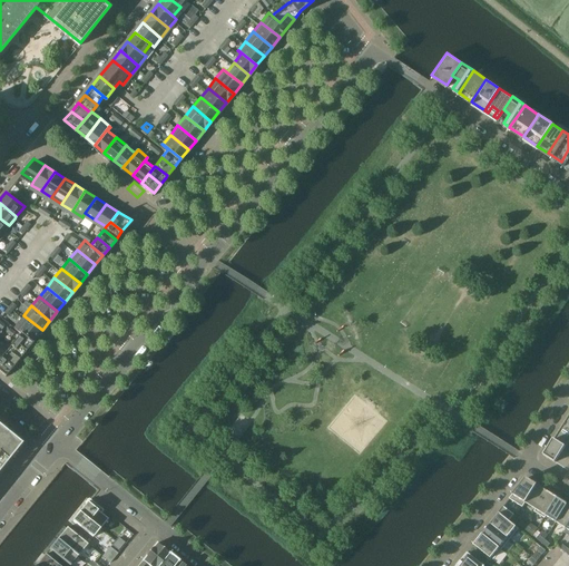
[(23,315),(16,325),(22,330),(35,339),(42,330),(23,315)]
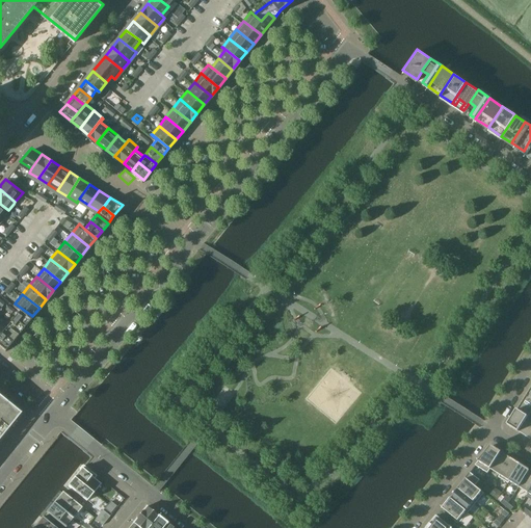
[(32,316),(21,308),(15,315),(26,324),(32,316)]
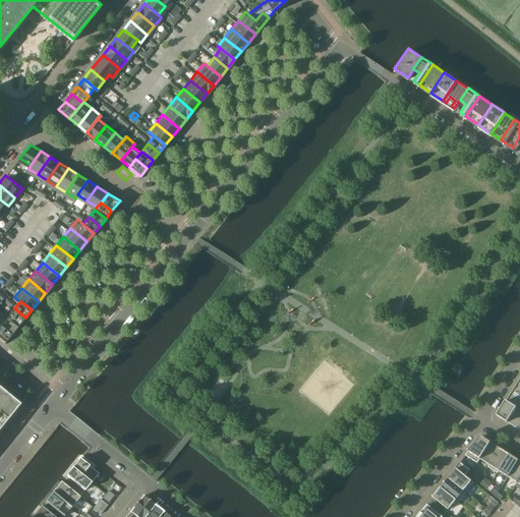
[(14,308),(8,317),(19,325),(25,318),(14,308)]
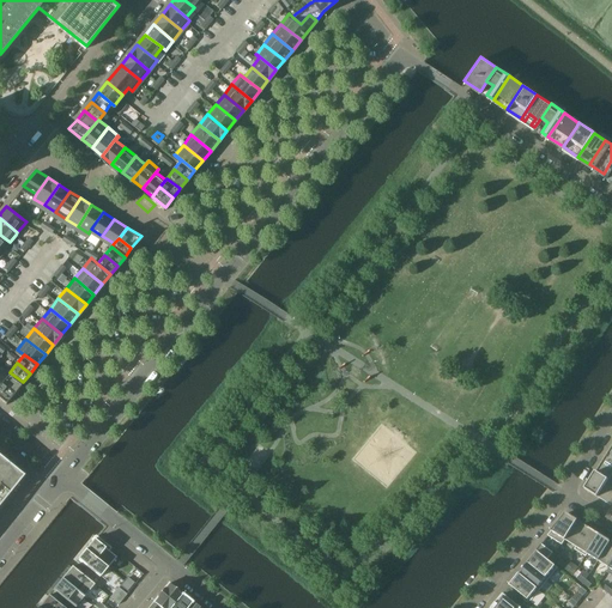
[(16,391),(23,382),(10,372),(7,374),(2,381),(16,391)]
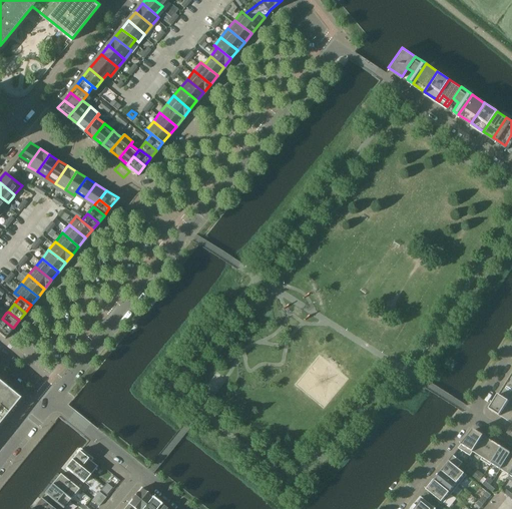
[(13,328),(2,319),(0,321),(0,330),(6,336),(13,328)]
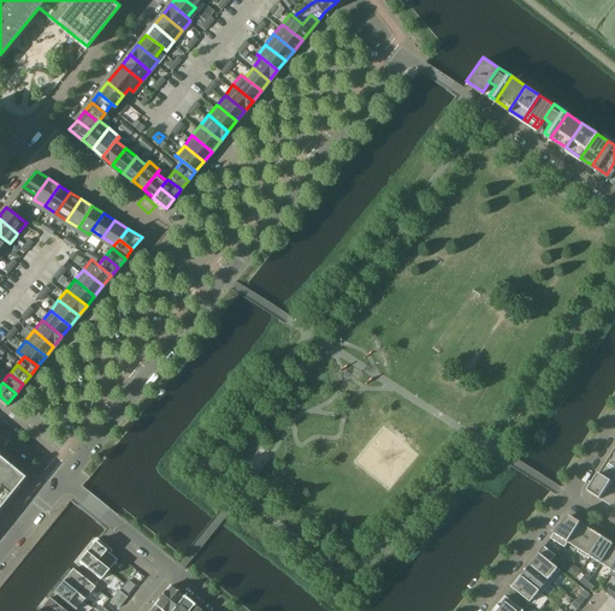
[(614,445),(589,487),(614,503),(614,487),(609,485),(614,474),(614,445)]
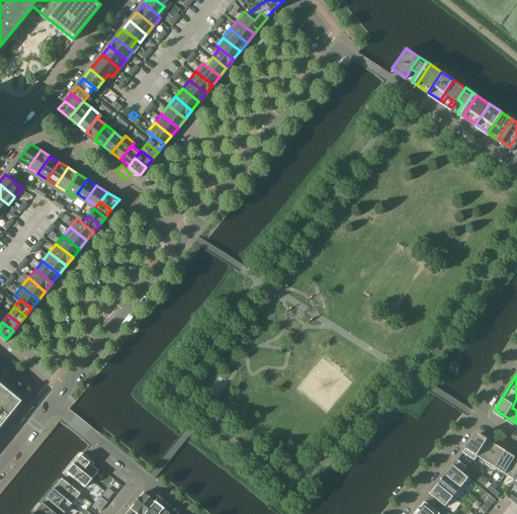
[(0,424),(0,425),(1,425),(5,419),(21,399),(0,381),(0,424)]
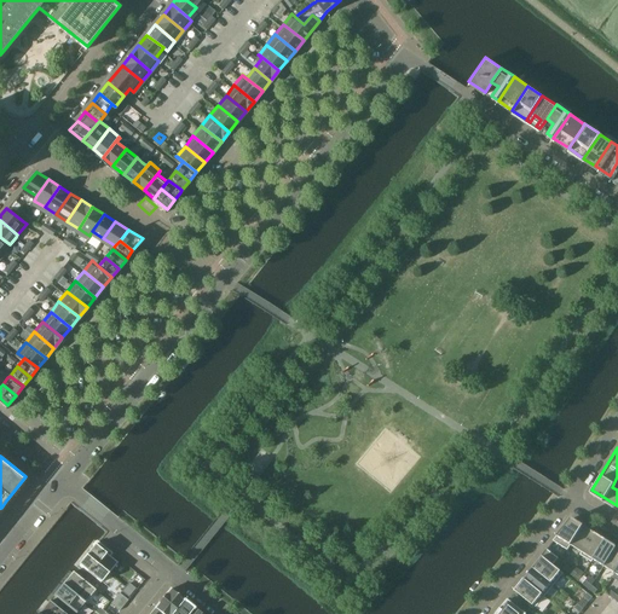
[(572,542),(584,521),(573,514),(555,537),(570,546),(572,542)]
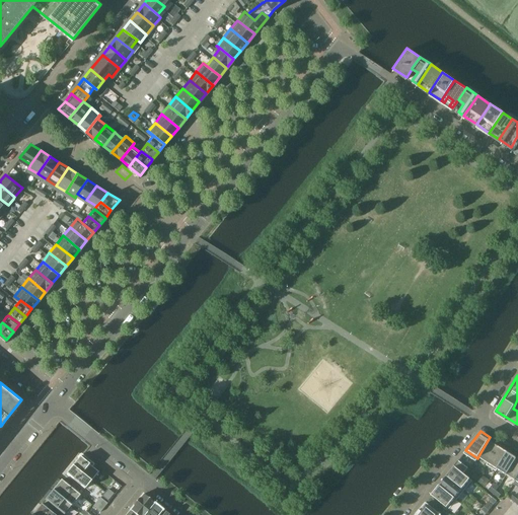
[(489,459),(500,443),(490,437),(479,454),(489,459)]
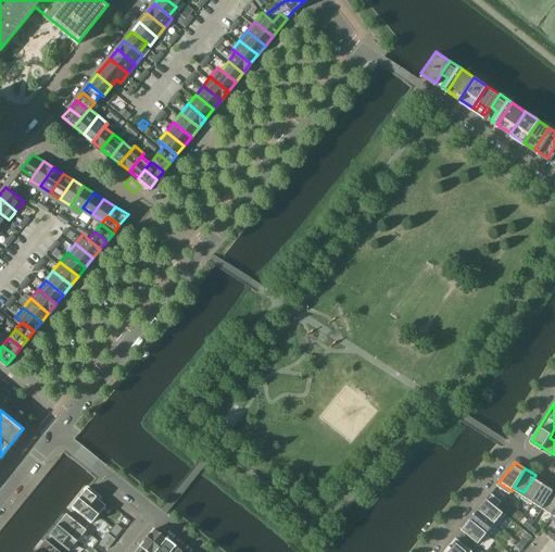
[(524,492),(522,494),(532,501),(534,499),(533,499),(545,481),(535,475),(524,492)]
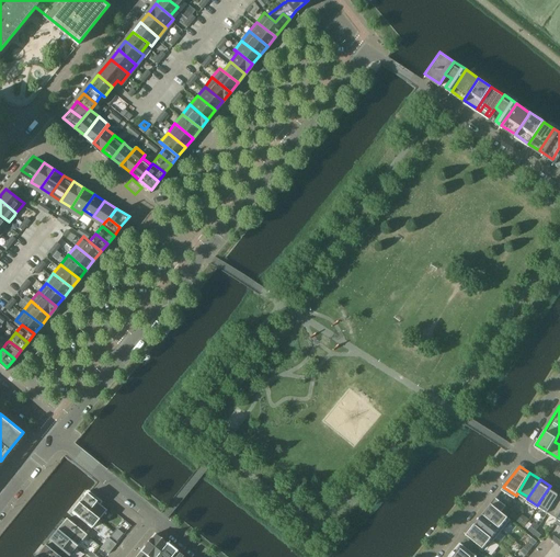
[(538,503),(539,503),(548,510),(559,493),(559,491),(550,486),(538,503)]
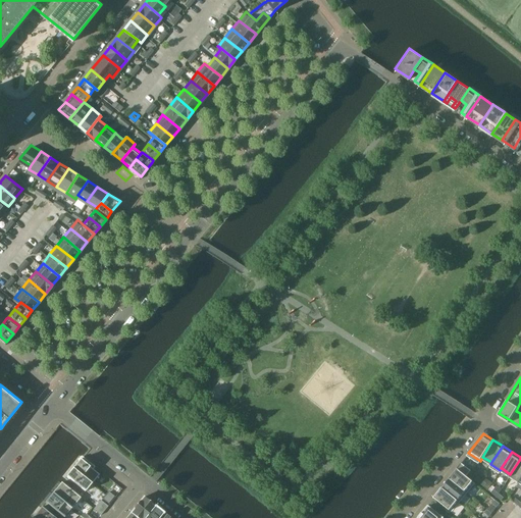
[(73,465),(93,481),(100,471),(94,466),(96,463),(84,453),(73,465)]
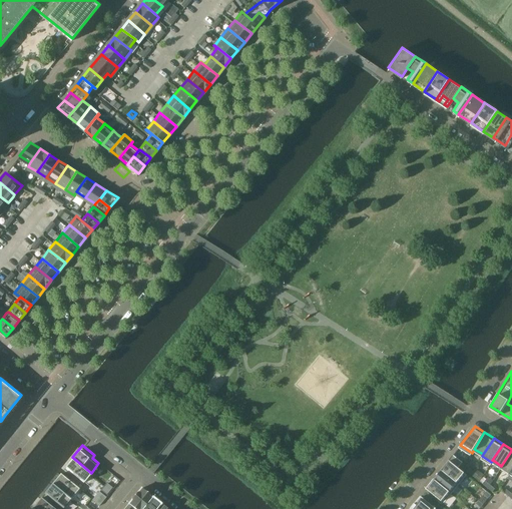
[(511,451),(501,466),(511,472),(511,451)]
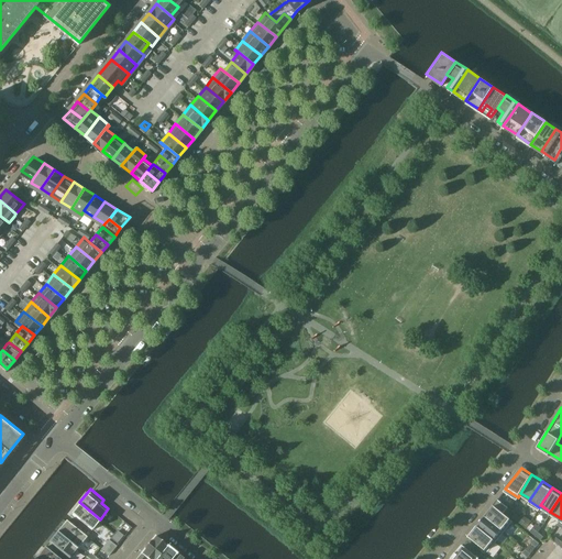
[(504,512),(505,511),(509,505),(498,496),(493,503),(495,503),(504,512)]
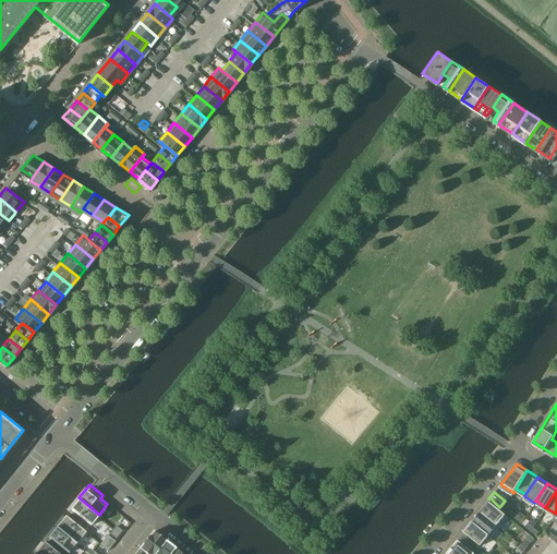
[(79,497),(72,506),(93,522),(99,515),(79,497)]
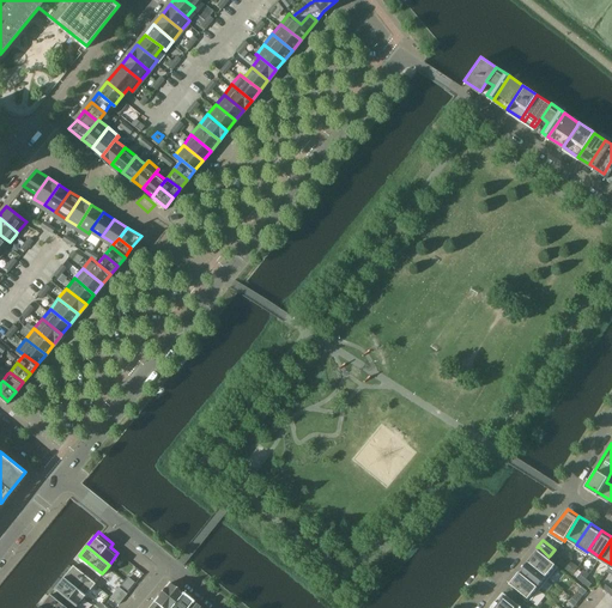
[(529,559),(550,575),(559,564),(550,555),(549,557),(539,547),(529,559)]
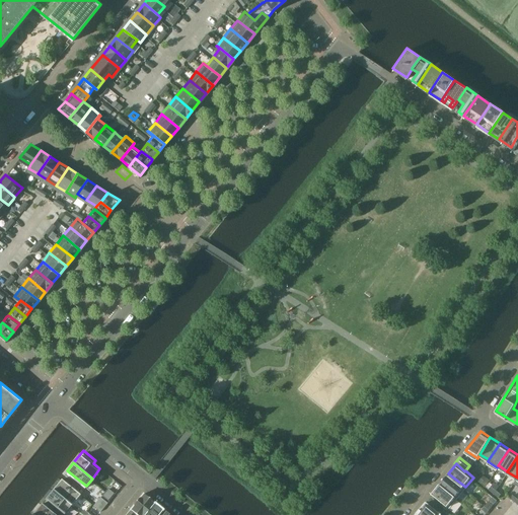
[(457,497),(465,487),(448,473),(440,483),(457,497)]
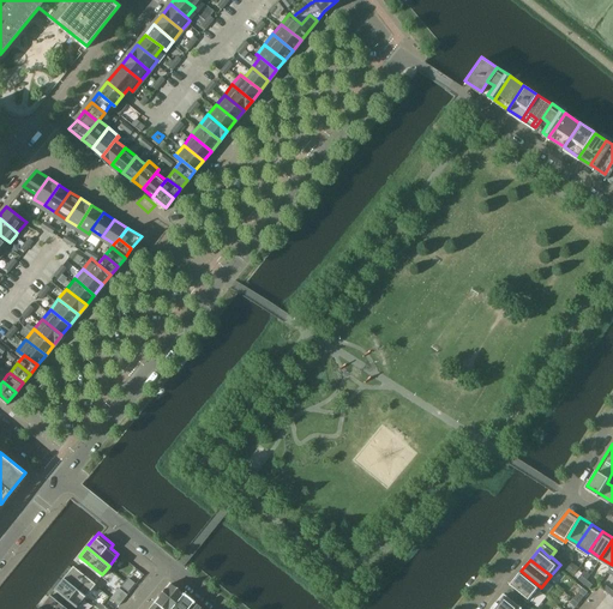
[(85,595),(96,582),(73,564),(62,577),(85,595)]
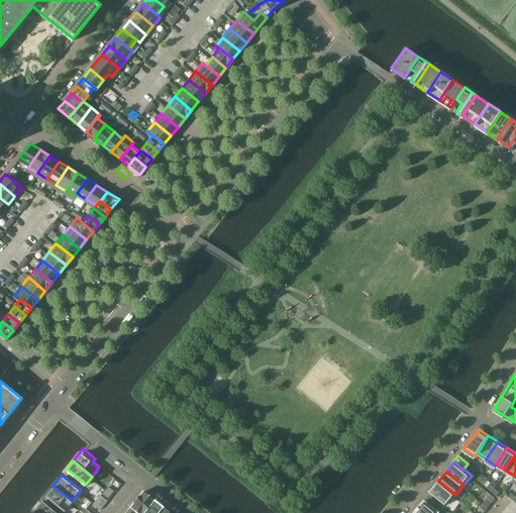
[(448,505),(455,495),(438,481),(431,491),(448,505)]
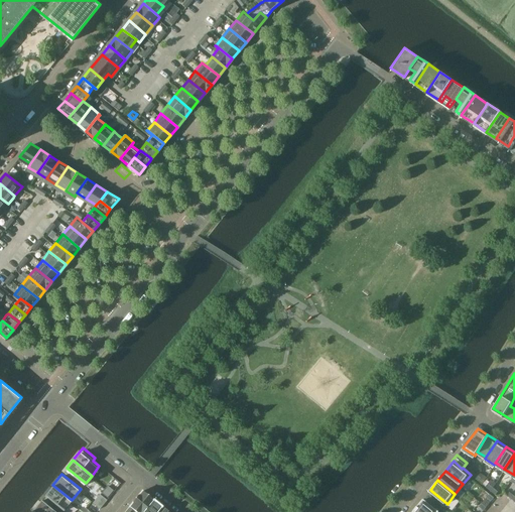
[(52,485),(46,493),(65,508),(72,500),(52,485)]
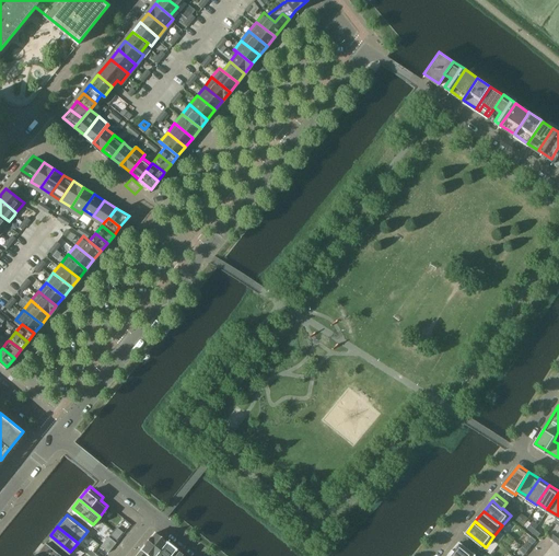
[(155,530),(141,546),(153,555),(167,540),(155,530)]
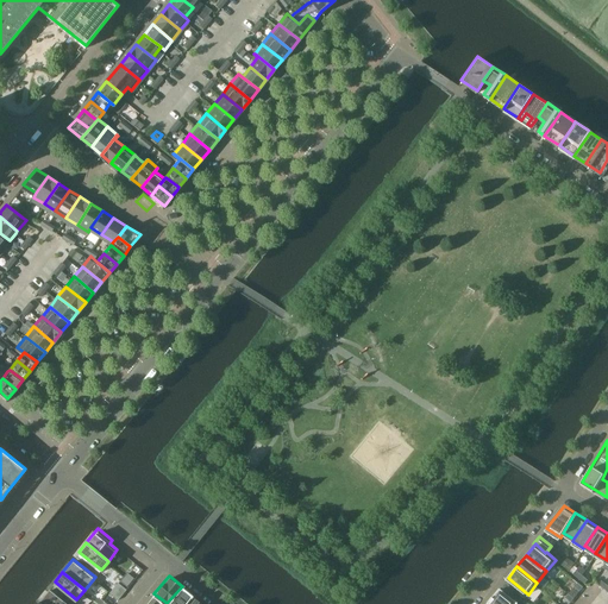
[(183,603),(193,595),(182,586),(167,603),(183,603)]
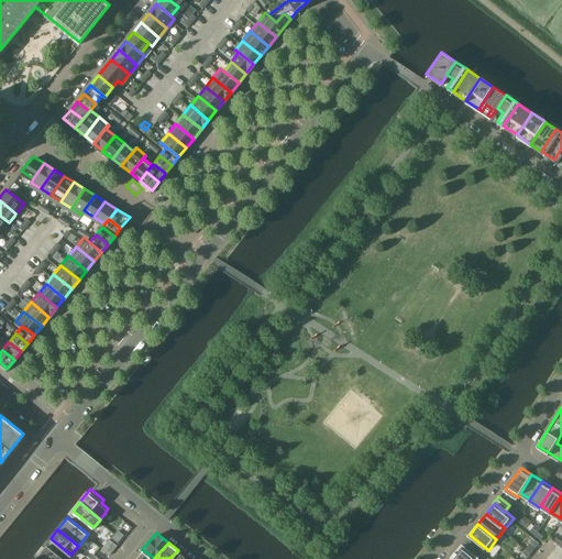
[(461,558),(483,558),(463,543),(454,554),(461,558)]
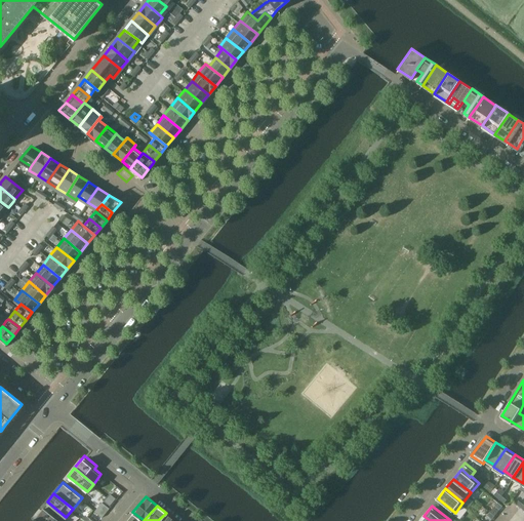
[(61,520),(43,507),(34,518),(37,520),(61,520)]
